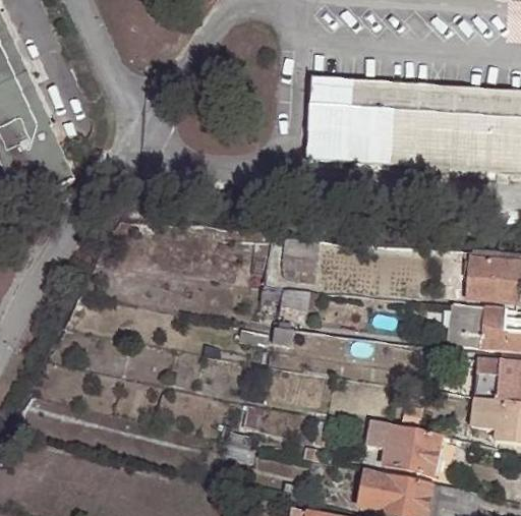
[(0,174),(14,205),(71,178),(54,139),(61,136),(53,120),(46,123),(0,23),(0,174)]
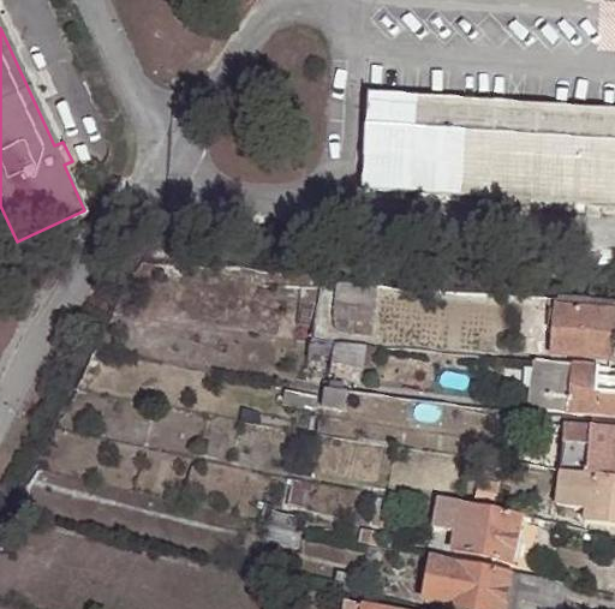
[(614,106),(366,88),(365,101),(614,118),(614,106)]
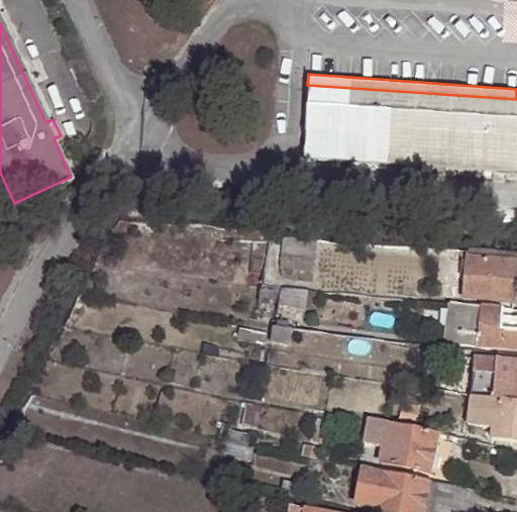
[(516,99),(307,85),(301,157),(516,170),(516,99)]
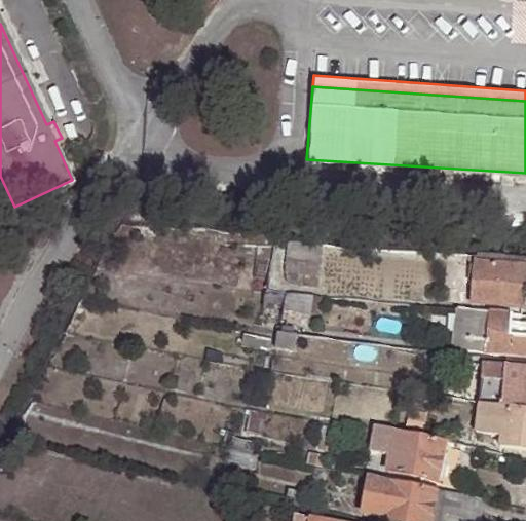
[(320,270),(323,242),(290,240),(286,269),(320,270)]
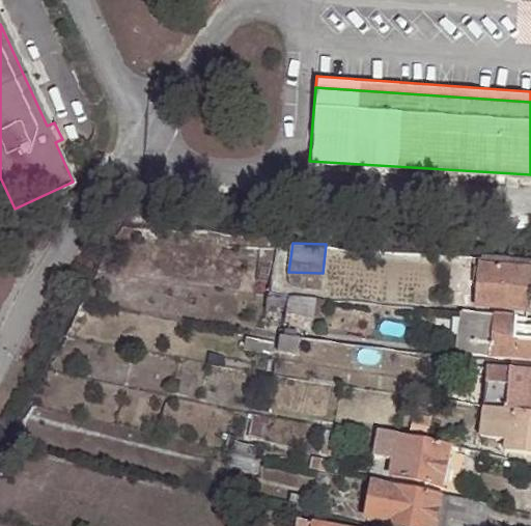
[(526,305),(530,266),(530,265),(481,260),(476,302),(526,305)]
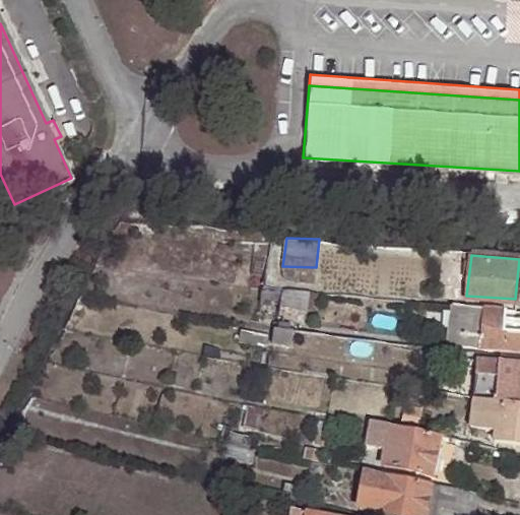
[(314,311),(318,287),(280,283),(277,293),(276,300),(277,306),(314,311)]
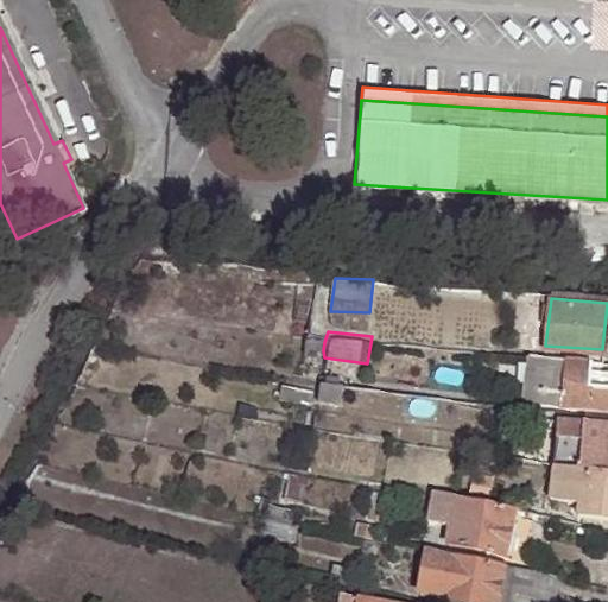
[(323,350),(324,342),(305,340),(303,354),(312,356),(314,350),(323,350)]
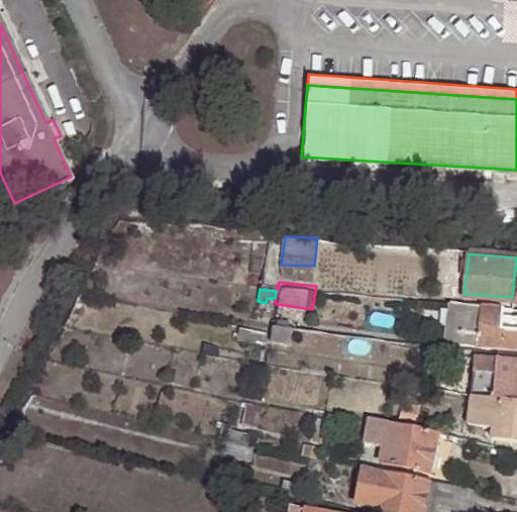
[(466,302),(450,300),(447,326),(462,328),(466,302)]
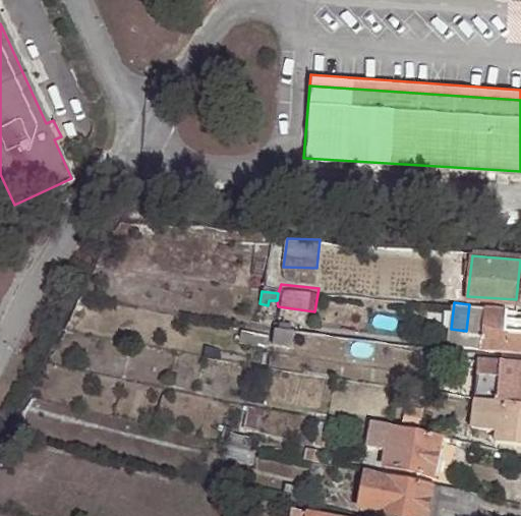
[(505,307),(469,304),(466,331),(465,342),(501,347),(503,346),(504,329),(505,307)]
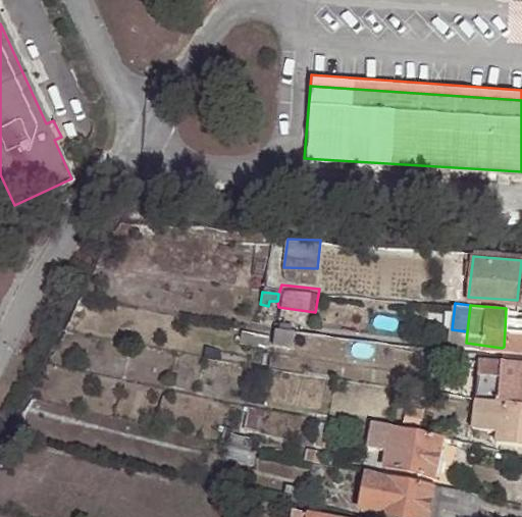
[(426,339),(428,326),(421,325),(419,337),(426,339)]
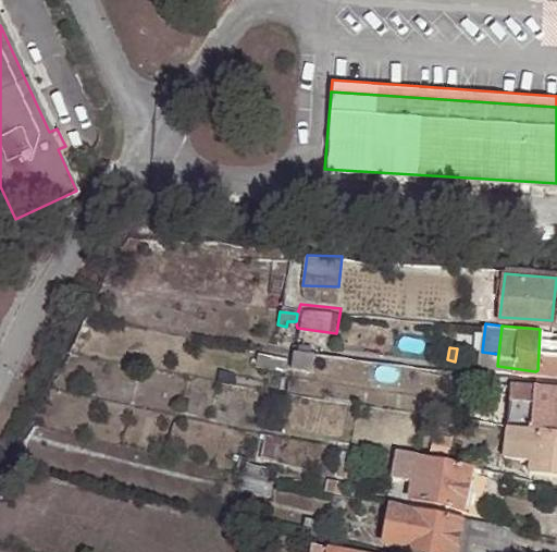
[(312,351),(293,348),(291,368),(310,370),(312,351)]
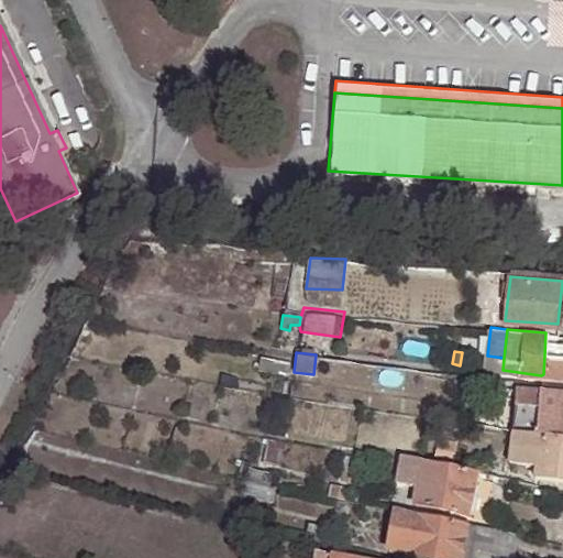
[(504,358),(487,356),(485,368),(503,370),(504,358)]
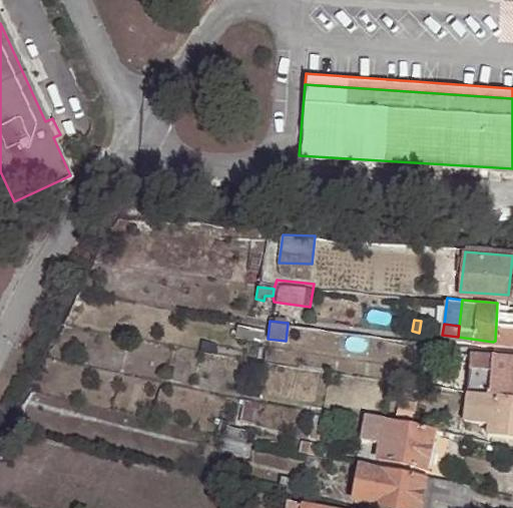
[(495,341),(512,342),(512,325),(496,324),(495,341)]
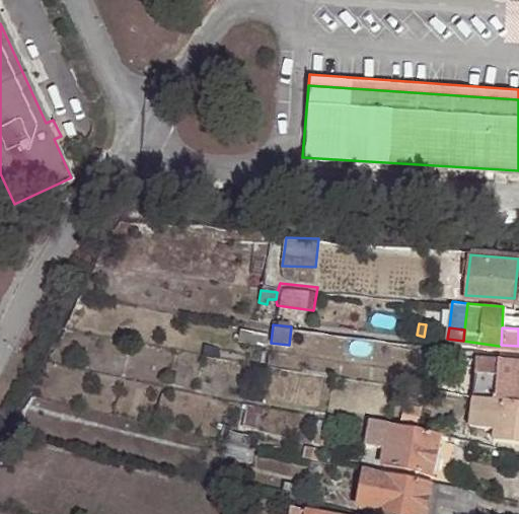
[(263,344),(265,333),(239,328),(236,340),(247,342),(246,349),(250,349),(251,342),(263,344)]
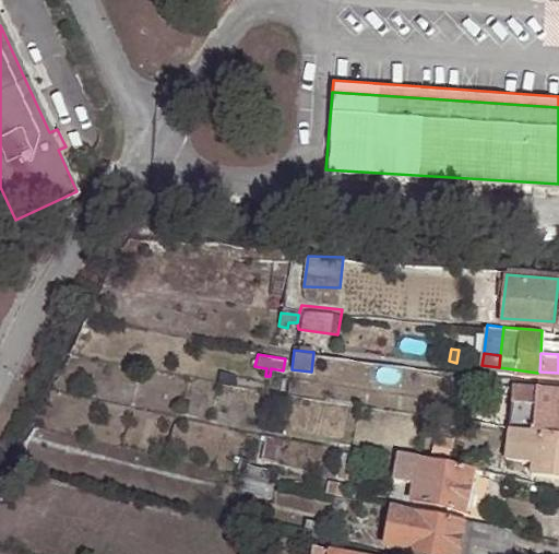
[(537,373),(536,384),(558,386),(558,373),(539,372),(537,373)]
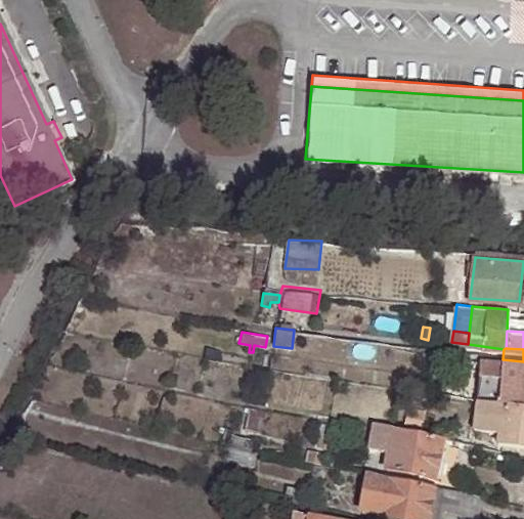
[(480,357),(476,398),(497,400),(503,359),(480,357)]
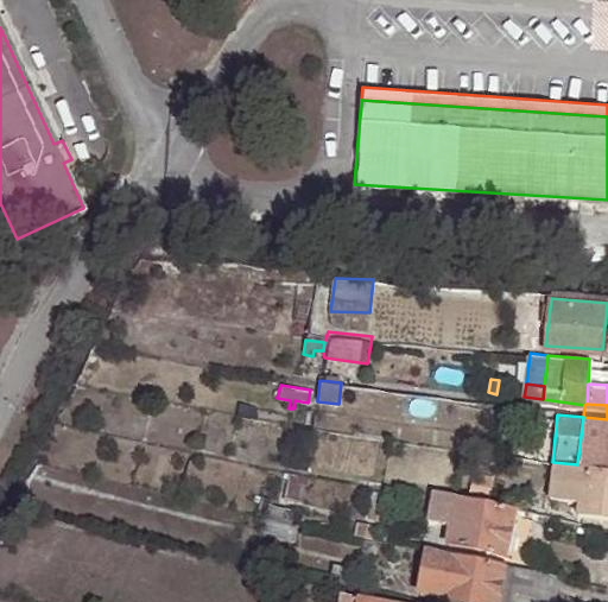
[(607,419),(583,417),(577,464),(581,466),(607,468),(607,419)]
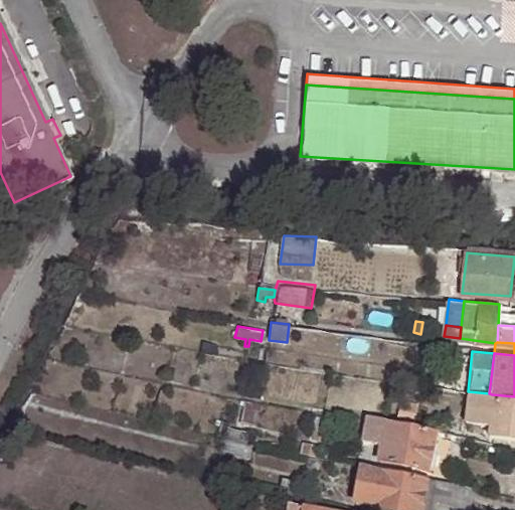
[(489,393),(468,391),(463,418),(488,422),(492,394),(489,393)]
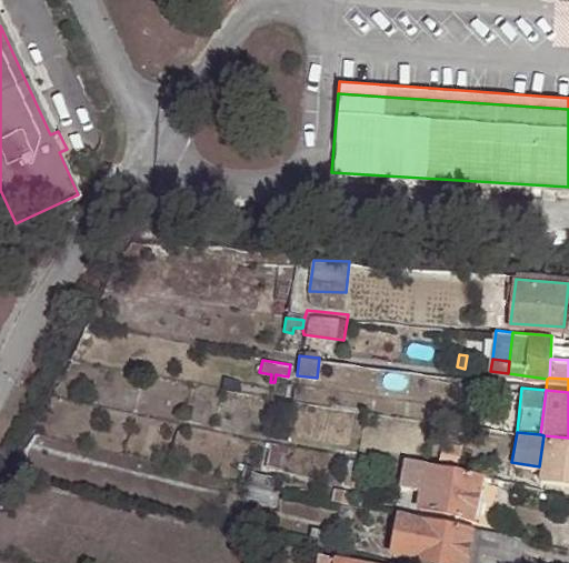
[(568,438),(543,435),(539,466),(537,478),(568,482),(568,438)]
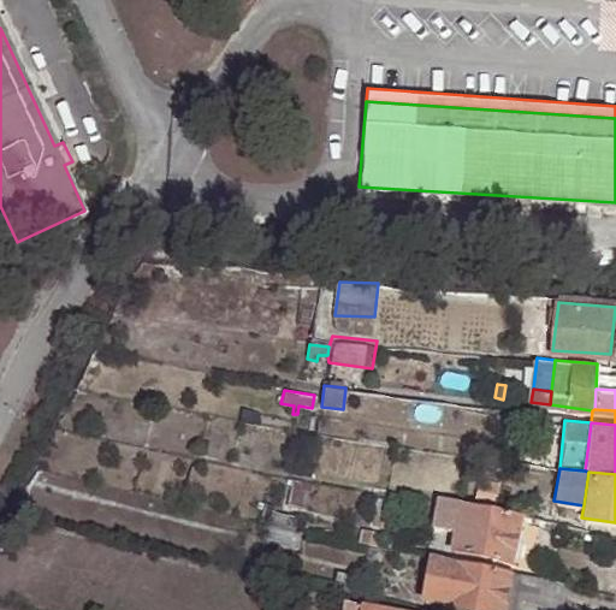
[(492,496),(496,483),(496,480),(474,478),(471,495),(492,498),(492,496)]
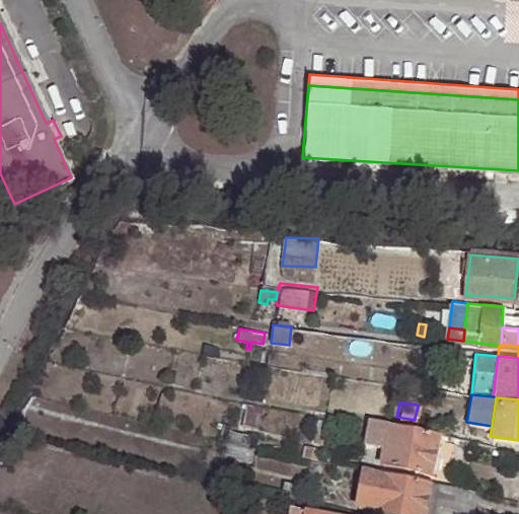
[(437,431),(388,421),(380,460),(428,470),(437,431)]
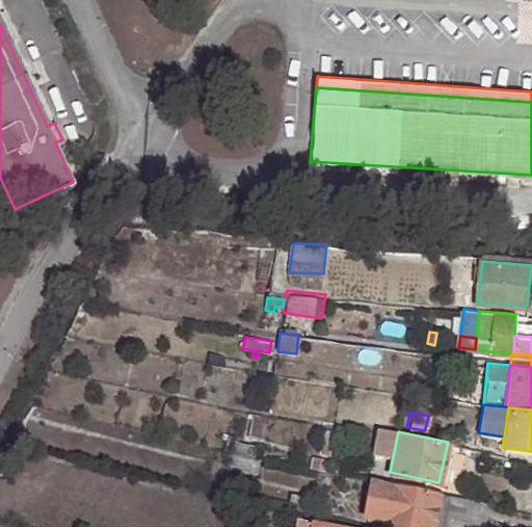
[(262,454),(231,448),(227,466),(259,473),(262,454)]
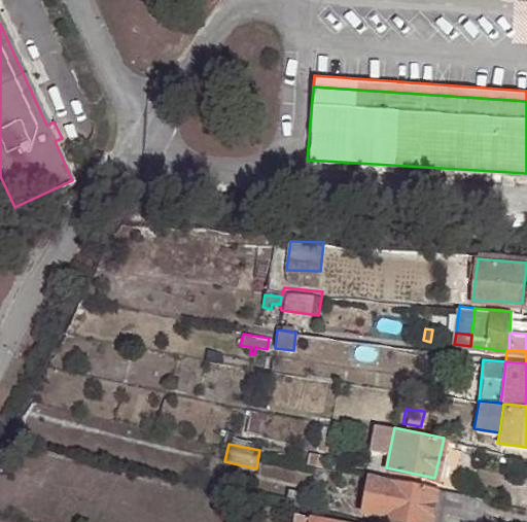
[(433,486),(367,472),(359,509),(380,513),(379,518),(400,521),(424,521),(430,500),(433,486)]
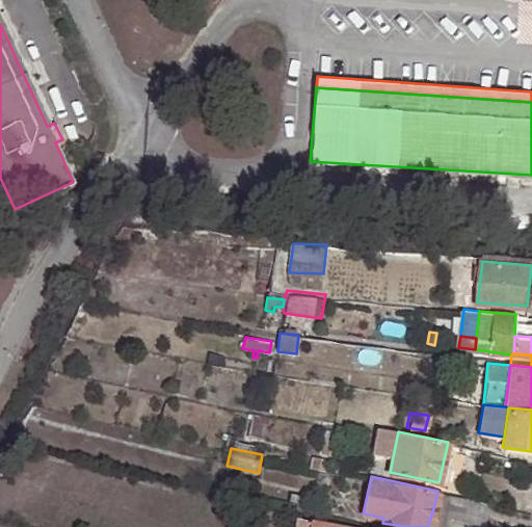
[(263,488),(261,499),(285,505),(288,494),(263,488)]
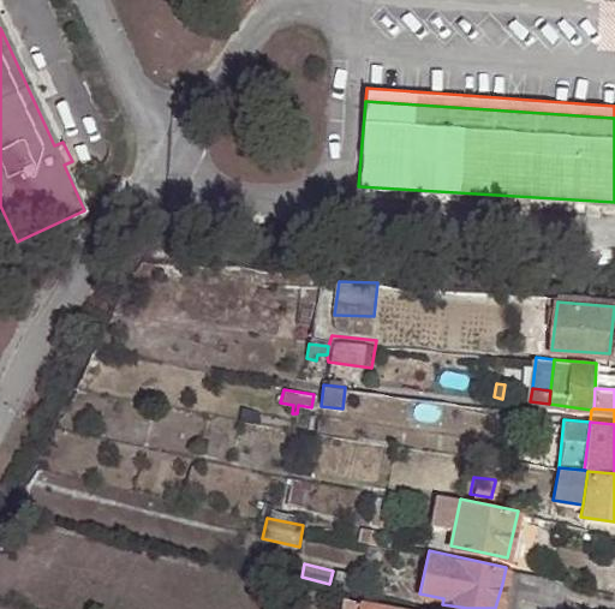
[(502,584),(495,608),(512,608),(514,602),(515,597),(560,605),(565,580),(506,567),(502,584)]
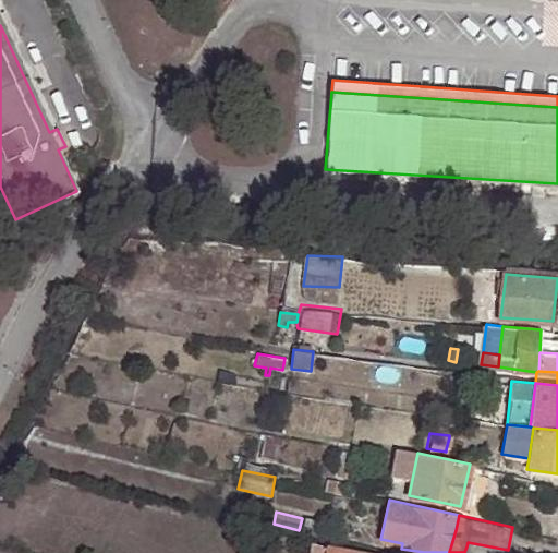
[(308,542),(306,552),(323,552),(325,544),(308,542)]
